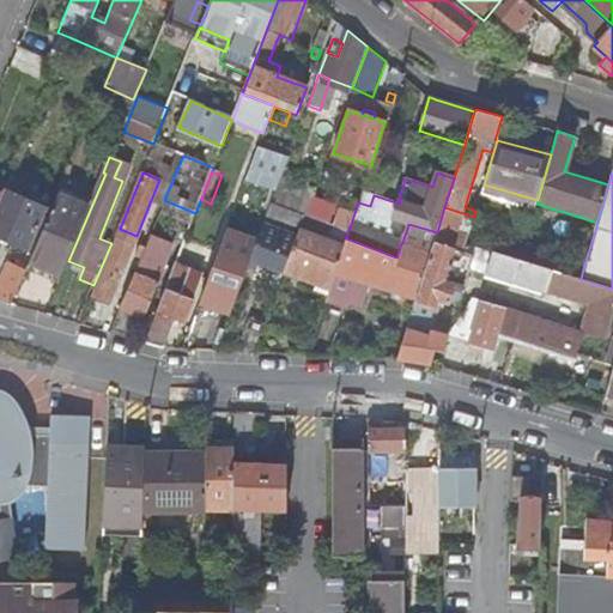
[(281,176),(271,205),(304,217),(311,198),(315,188),(281,176)]
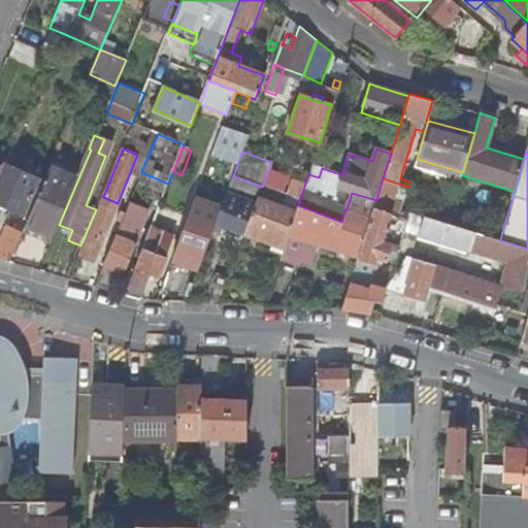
[(463,172),(417,159),(409,182),(408,187),(404,200),(401,209),(409,211),(420,216),(448,224),(462,175),(463,172)]
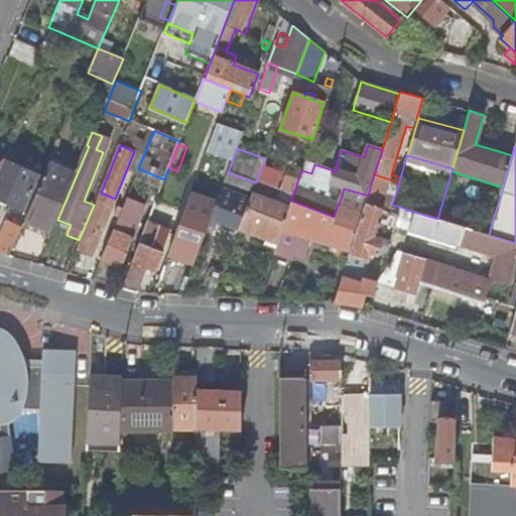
[(47,164),(74,175),(77,168),(50,157),(47,164)]
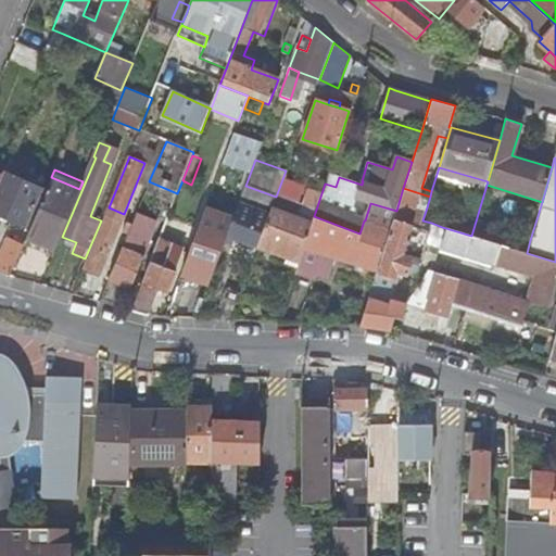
[(42,189),(3,172),(2,175),(0,179),(0,214),(27,226),(42,189)]
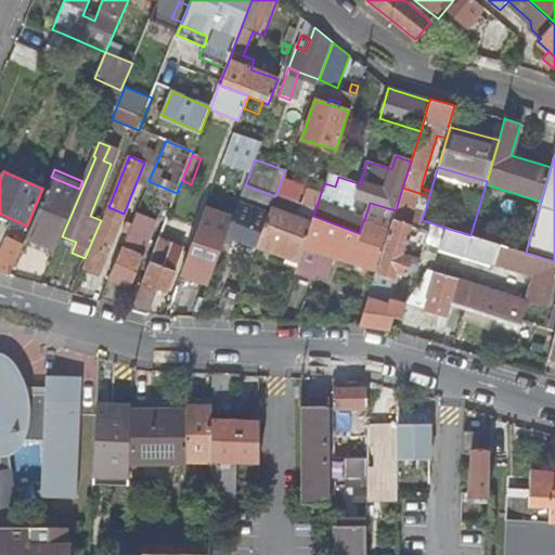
[(338,177),(327,173),(324,183),(335,186),(338,177)]
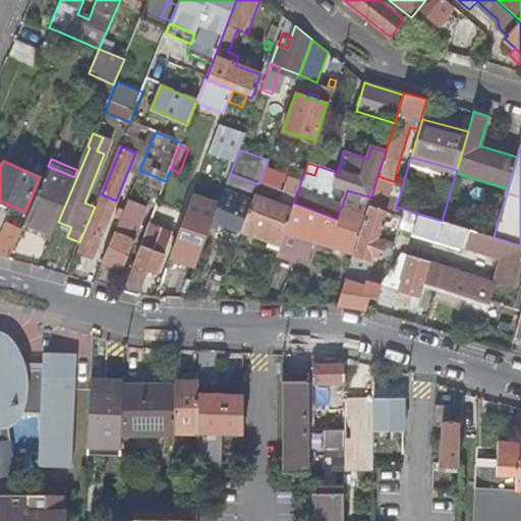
[(74,177),(48,166),(24,222),(51,234),(74,177)]
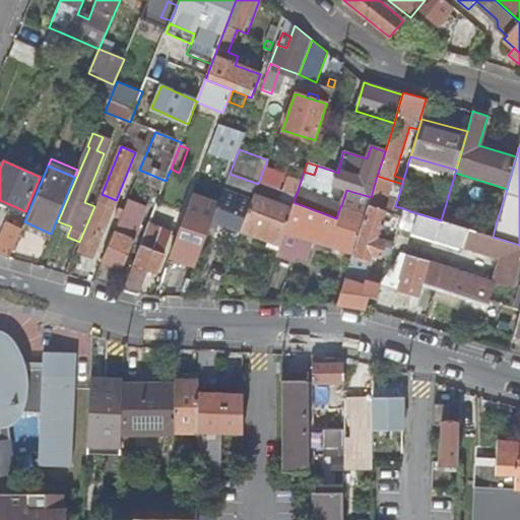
[(264,168),(258,184),(281,191),(286,176),(264,168)]
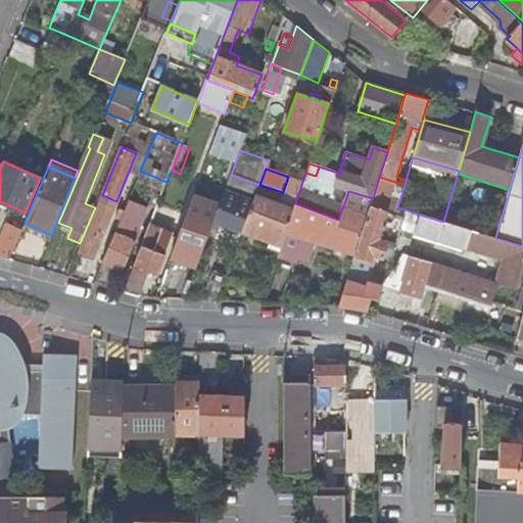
[(255,195),(259,185),(231,175),(220,206),(211,228),(221,225),(240,232),(242,233),(255,195)]
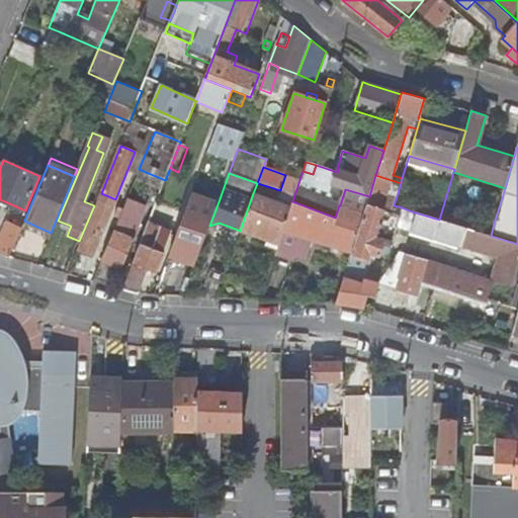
[(390,246),(402,207),(394,205),(397,196),(401,183),(375,175),(369,196),(364,212),(352,252),(355,253),(353,257),(365,262),(366,257),(369,258),(370,255),(379,258),(383,244),(390,246)]
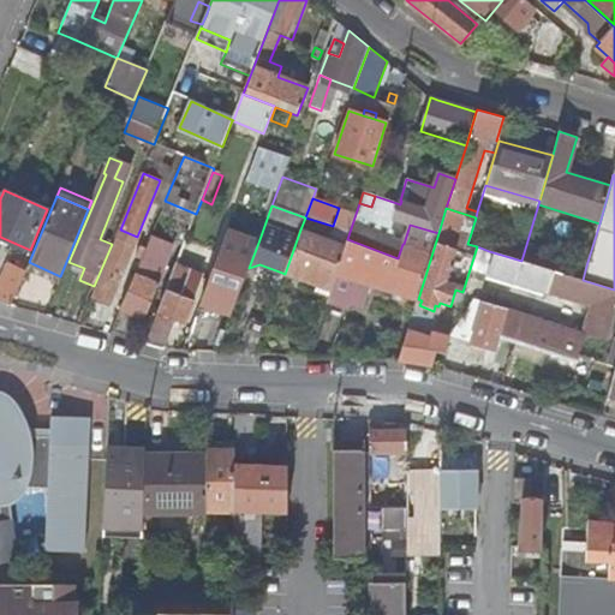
[(404,244),(433,252),(439,233),(410,225),(404,244)]
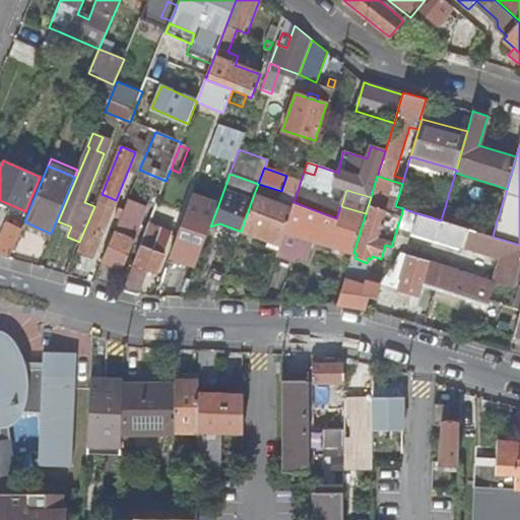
[(195,265),(209,229),(210,226),(218,205),(192,194),(186,211),(169,256),(195,265)]
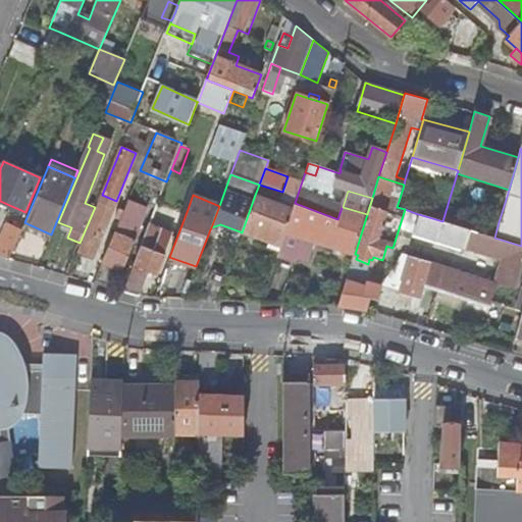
[(293,208),(255,195),(242,232),(280,246),(293,208)]
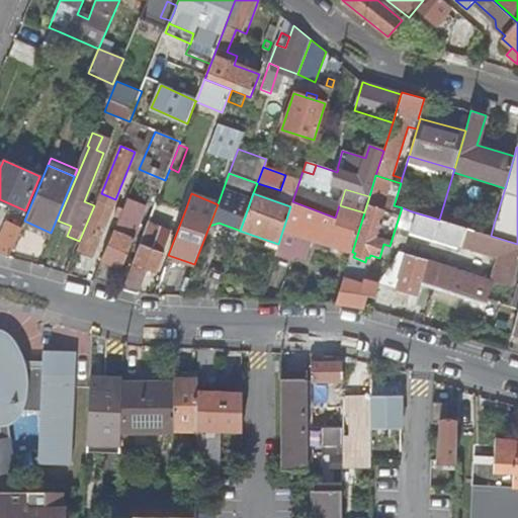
[(146,204),(127,197),(92,281),(107,286),(115,266),(121,269),(139,228),(137,226),(146,204)]
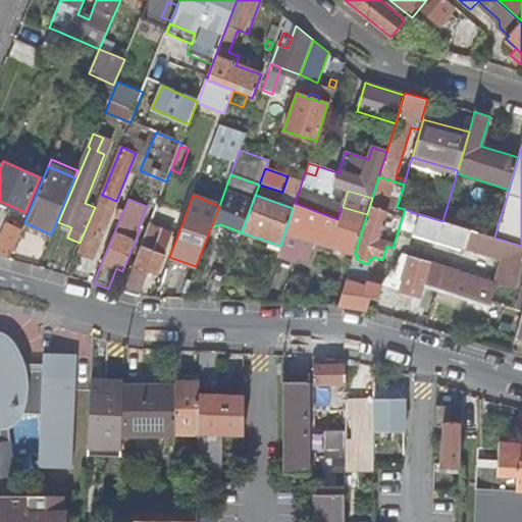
[(113,208),(98,202),(77,252),(93,259),(113,208)]
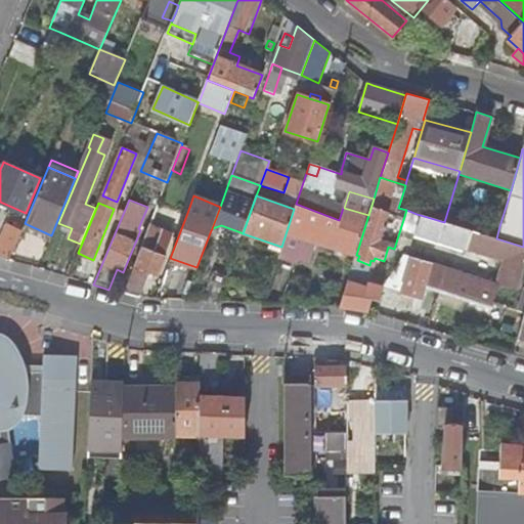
[(368,215),(344,208),(343,208),(339,220),(296,204),(294,209),(281,247),(280,249),(309,259),(315,243),(356,255),(368,215)]
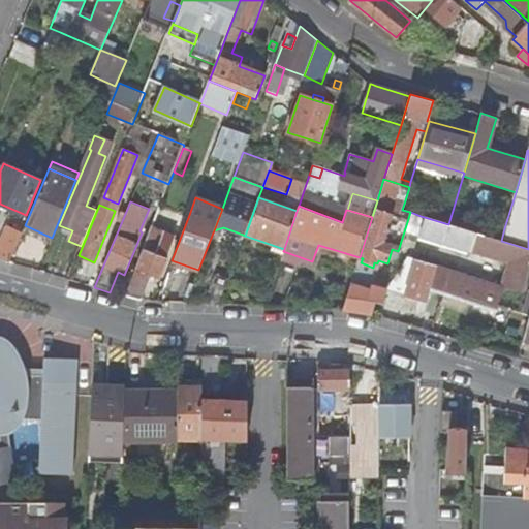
[(509,268),(503,287),(523,293),(528,273),(528,249),(501,241),(462,228),(448,224),(421,216),(415,234),(506,262),(509,261),(511,266),(509,268)]
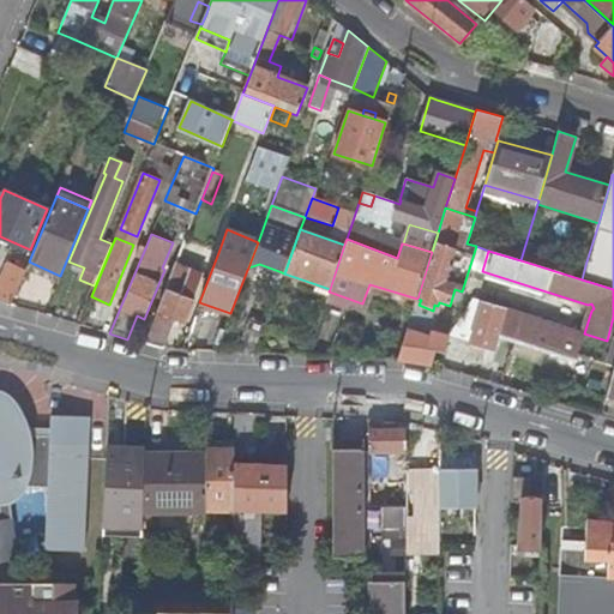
[(540,251),(536,265),(582,280),(585,265),(540,251)]
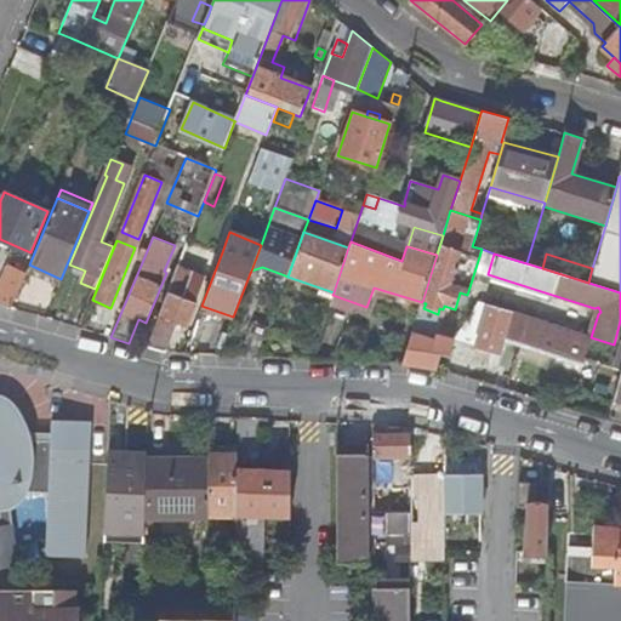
[(6,262),(0,281),(0,302),(20,308),(30,269),(6,262)]
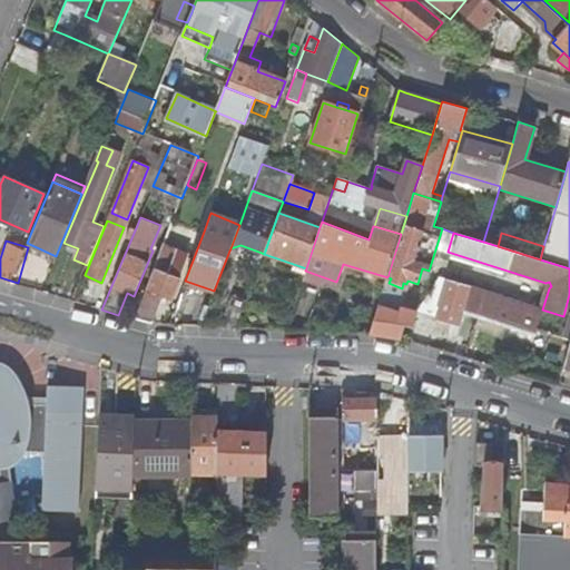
[(256,266),(262,253),(241,245),(231,248),(229,251),(234,258),(256,266)]
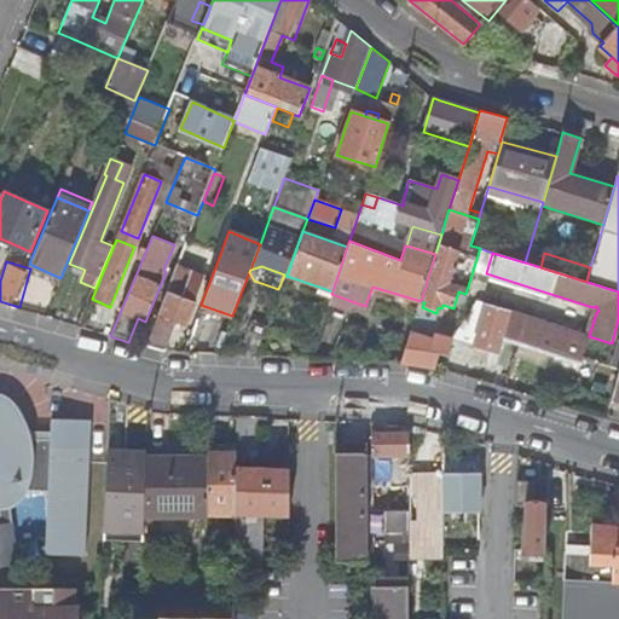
[(204,277),(178,267),(148,347),(158,351),(167,352),(179,320),(186,323),(204,277)]
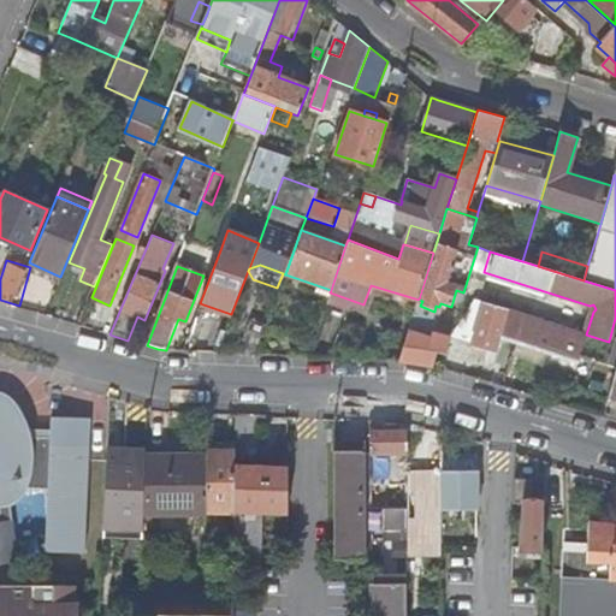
[(473,300),(451,337),(472,343),(485,303),(473,300)]
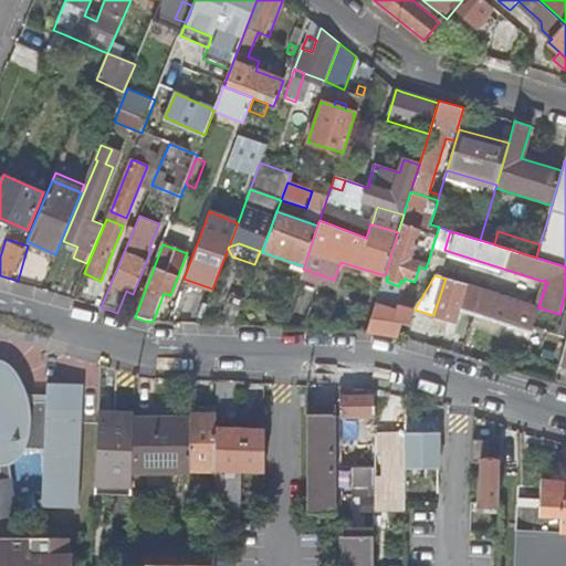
[(538,307),(446,279),(433,315),(452,321),(457,308),(472,313),(473,310),(533,327),(538,307)]
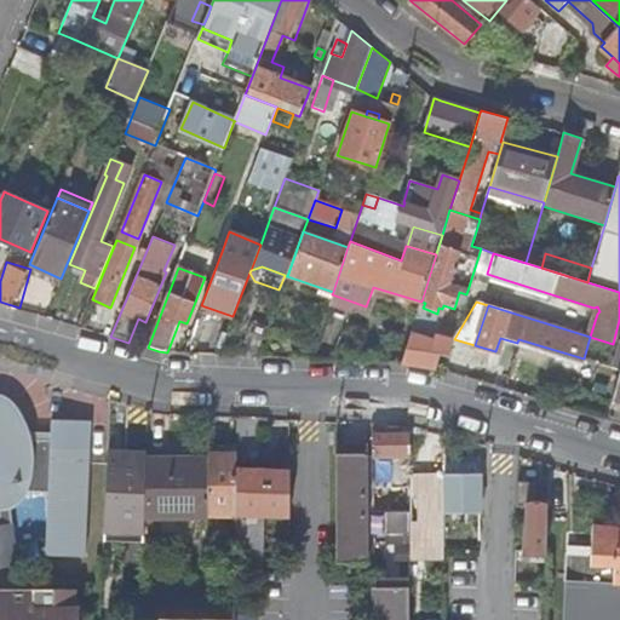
[(438,327),(415,320),(402,362),(406,363),(435,368),(440,352),(449,355),(454,339),(436,334),(438,327)]
